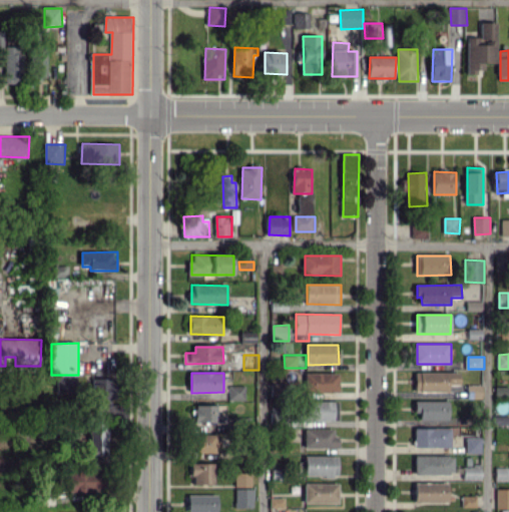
[(417,373),(417,392),(451,393),(451,385),(461,386),(461,374),(417,373)]
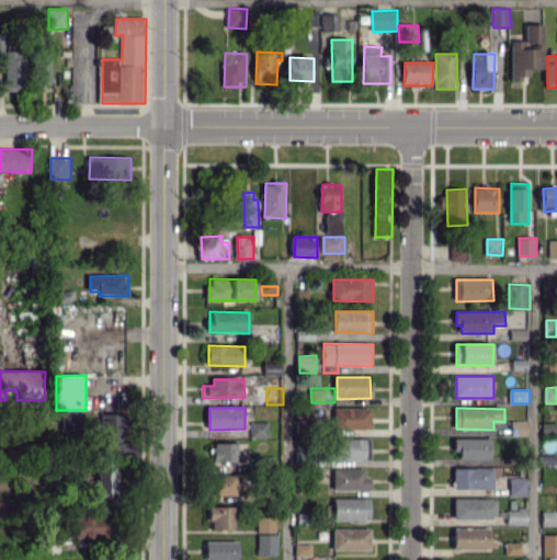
[(373,409),(338,409),(338,430),(373,431),(373,409)]
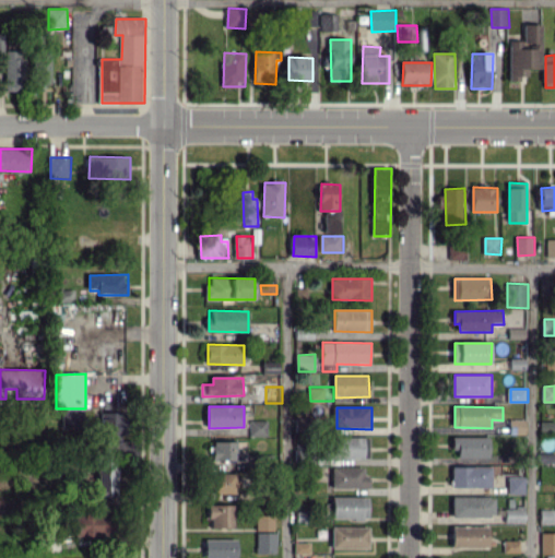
[(65,408),(63,428),(103,429),(104,411),(65,408)]
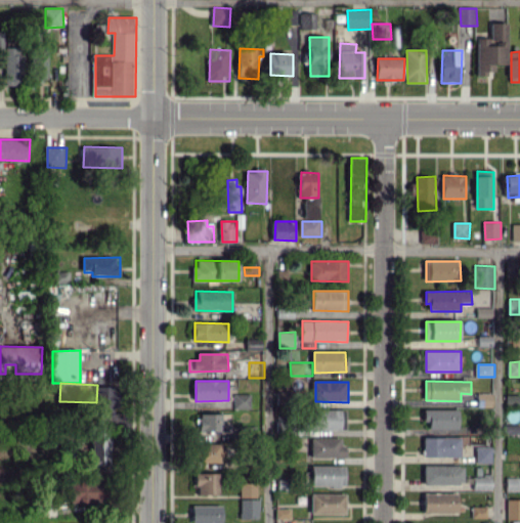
[(494,407),(494,393),(479,393),(479,407),(494,407)]
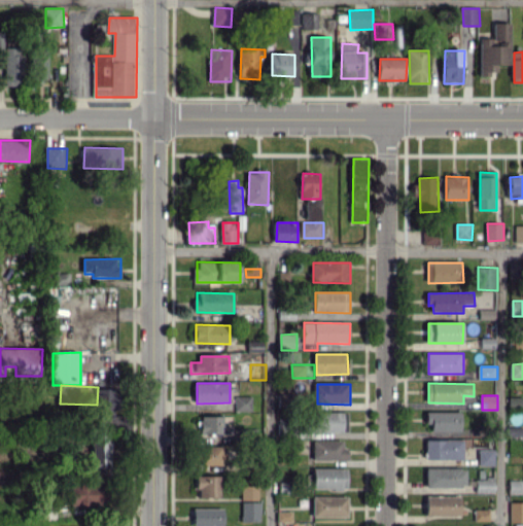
[(253,411),(253,396),(238,396),(238,411),(253,411)]
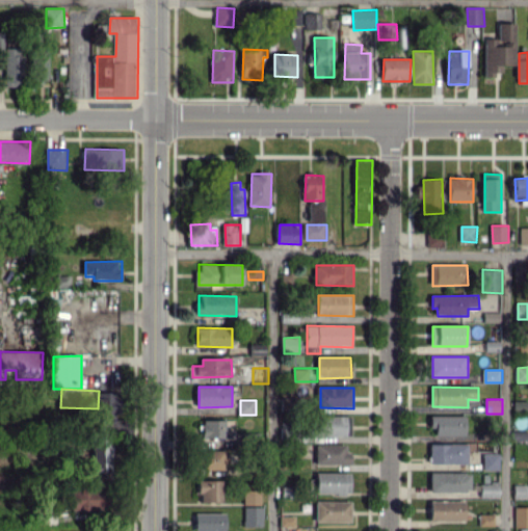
[(467,417),(432,416),(432,428),(438,428),(438,436),(467,436),(467,417)]
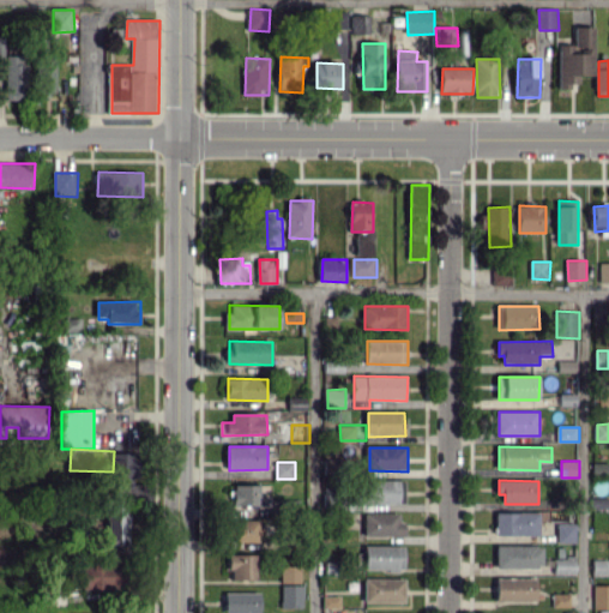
[(408,505),(408,481),(372,481),(372,504),(408,505)]
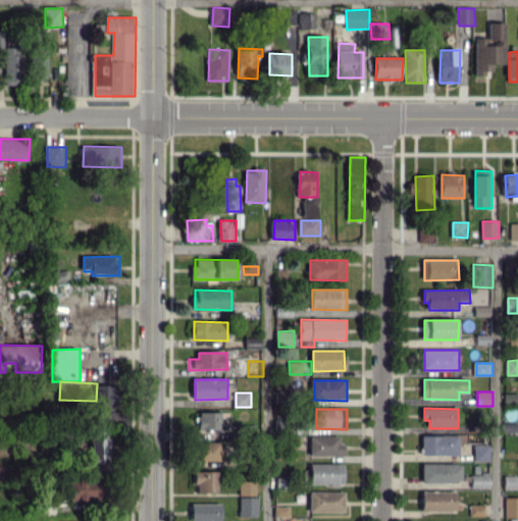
[(232,412),(198,413),(199,430),(232,429),(232,412)]
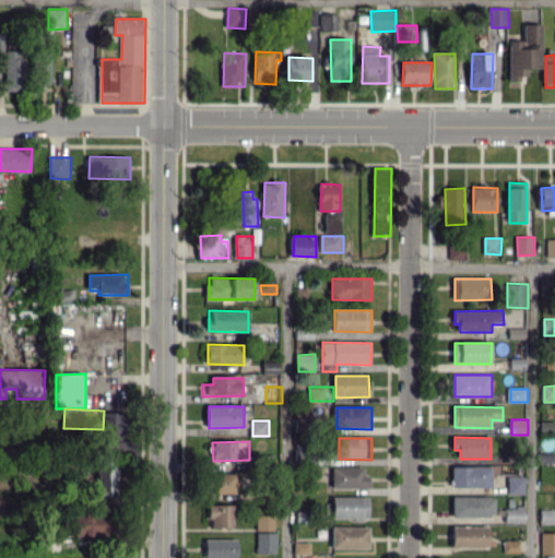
[(120,463),(97,462),(96,496),(119,497),(120,463)]
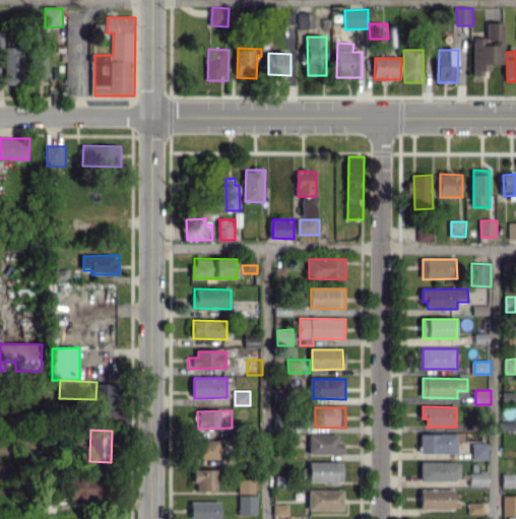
[(343,435),(311,435),(311,455),(343,455),(343,435)]
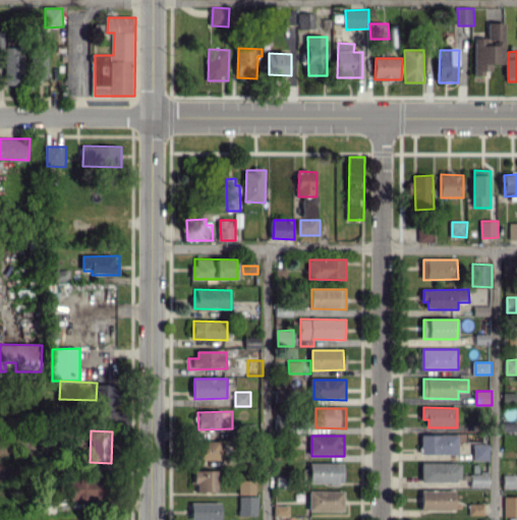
[(460,436),(423,436),(422,455),(459,455),(460,436)]
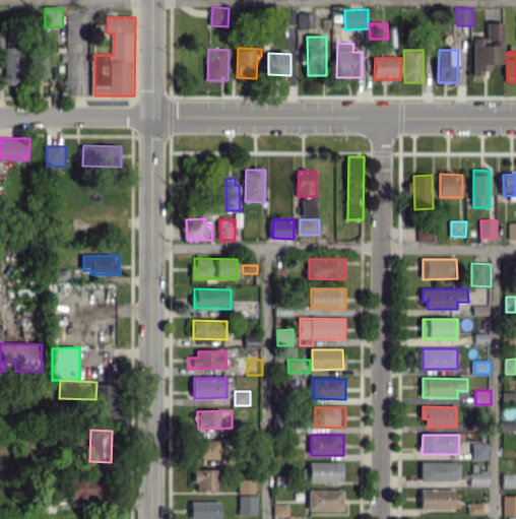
[(223,441),(198,440),(198,460),(222,460),(223,441)]
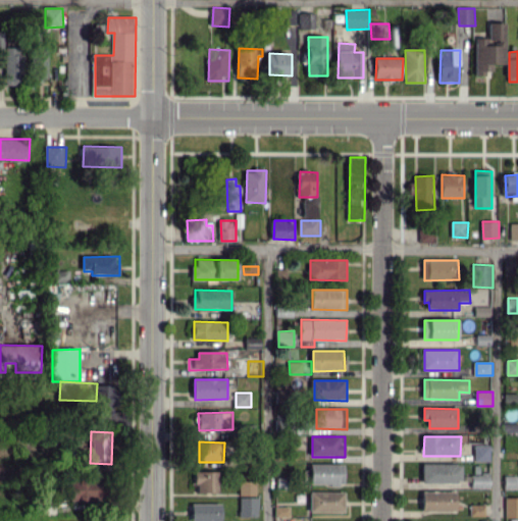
[(493,462),(491,446),(476,446),(476,462),(493,462)]
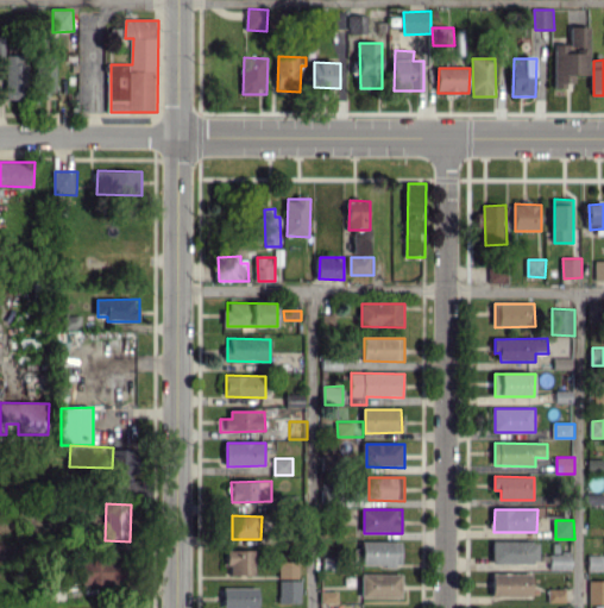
[(403,541),(364,543),(364,566),(404,566),(403,541)]
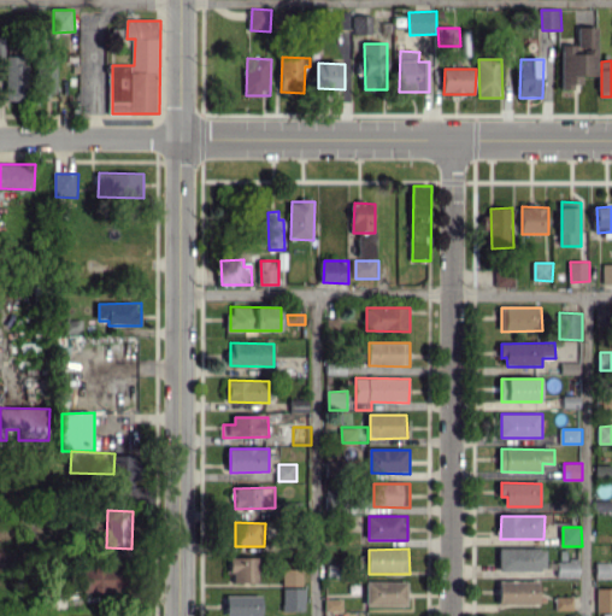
[(500,572),(547,573),(548,550),(501,549),(500,572)]
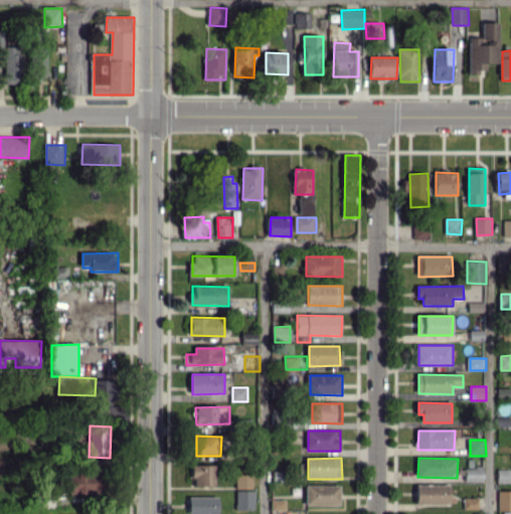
[(216,465),(193,465),(193,478),(196,478),(196,487),(217,487),(216,465)]
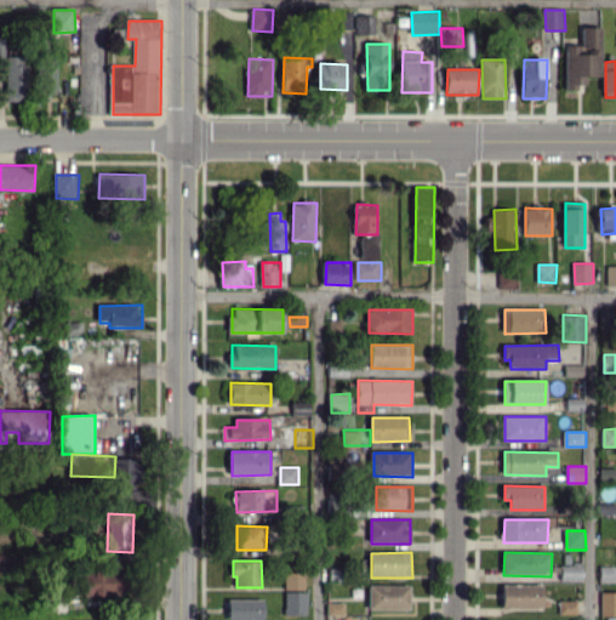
[(585,580),(583,563),(563,564),(564,581),(585,580)]
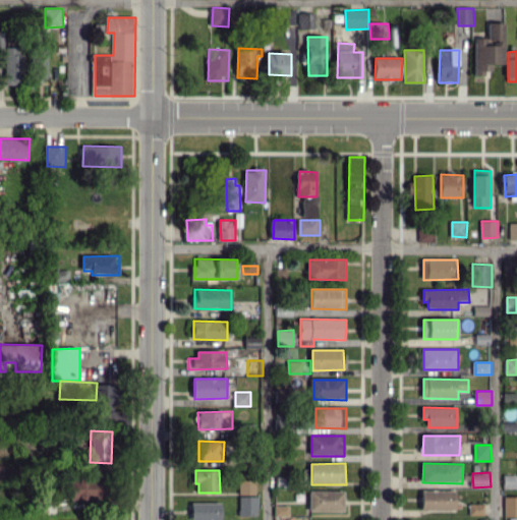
[(516,475),(506,475),(506,487),(516,488),(516,475)]
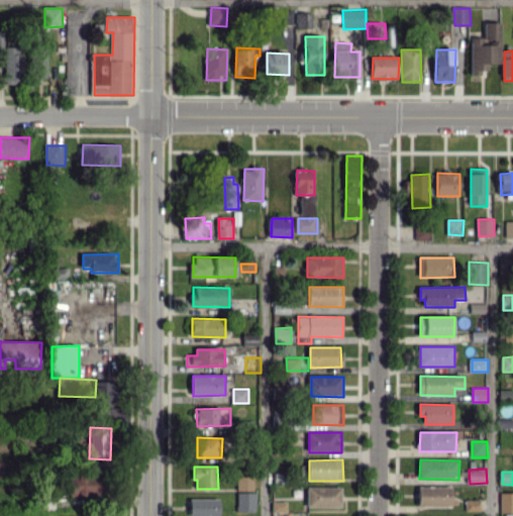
[(100,497),(101,476),(69,475),(68,496),(100,497)]
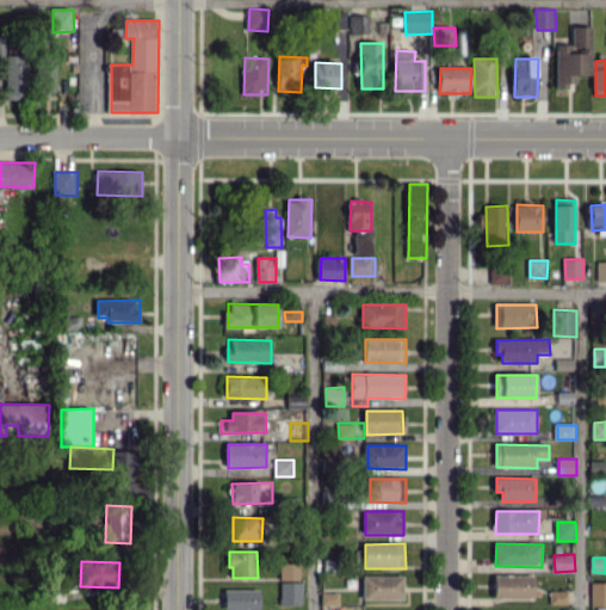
[(302,580),(302,562),(282,562),(283,580),(302,580)]
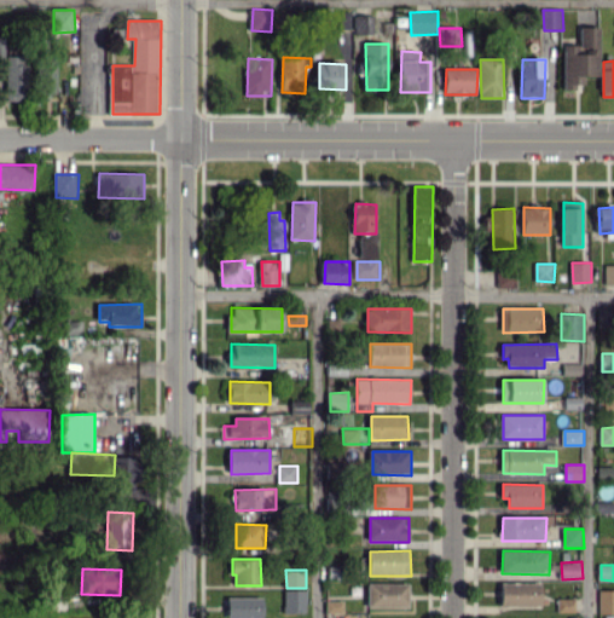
[(543,584),(503,583),(503,606),(543,607),(543,584)]
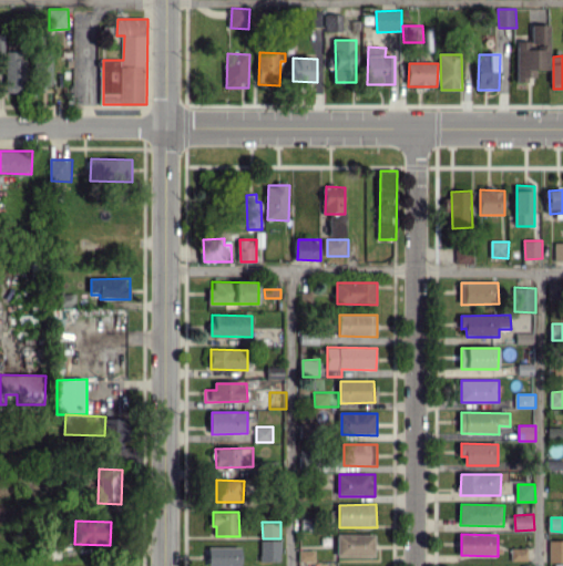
[(377,556),(376,535),(339,535),(339,556),(377,556)]
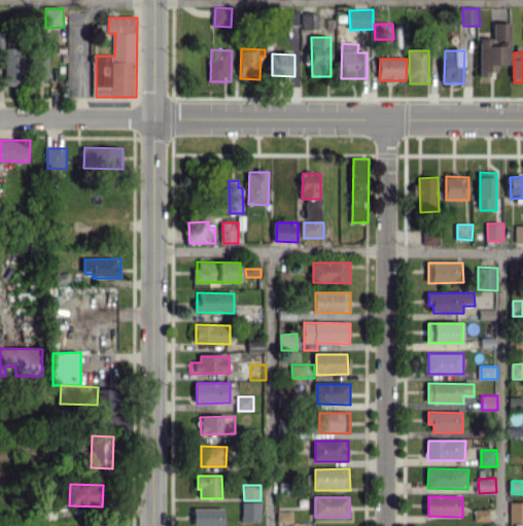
[(263,522),(263,502),(244,502),(244,522),(263,522)]
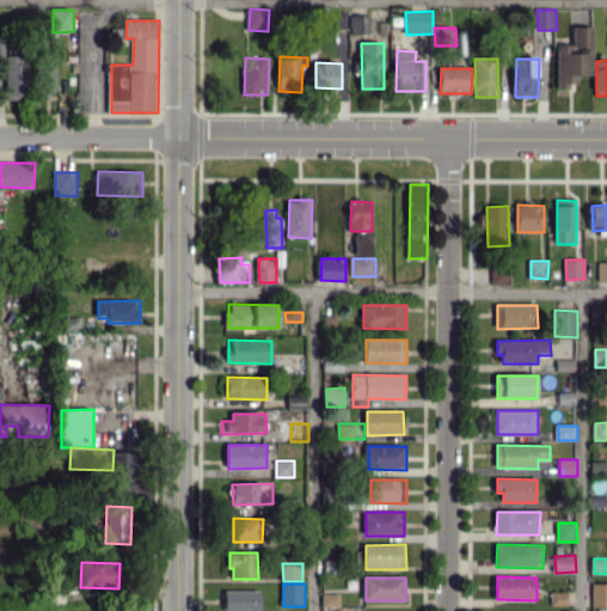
[(606,584),(594,584),(594,608),(606,606),(606,584)]
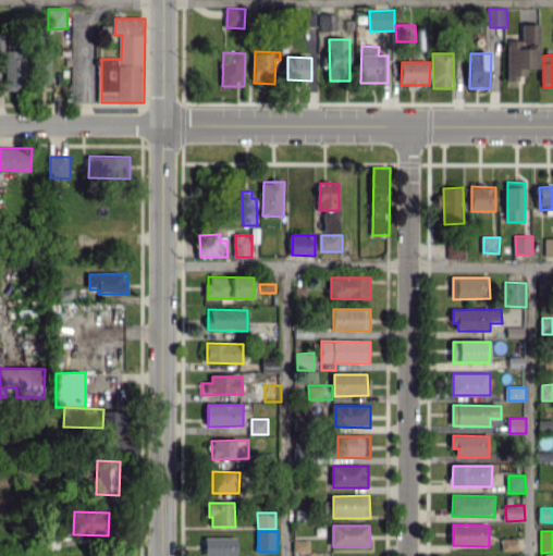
[(237,555),(237,538),(206,538),(206,555),(237,555)]
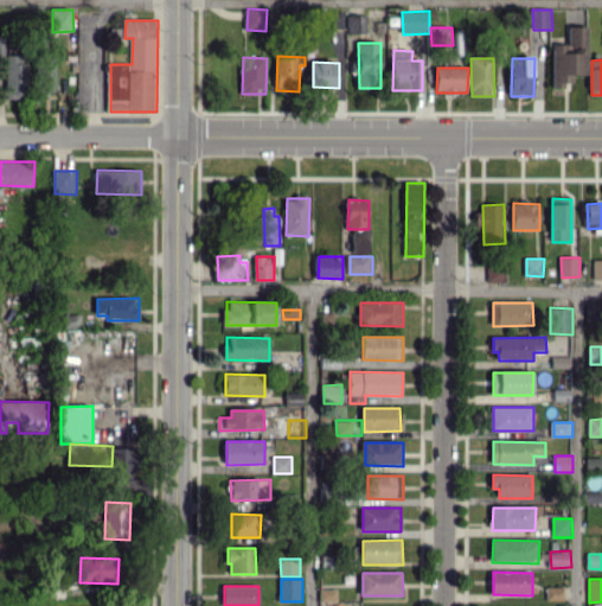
[(564,587),(549,588),(550,600),(565,599),(564,587)]
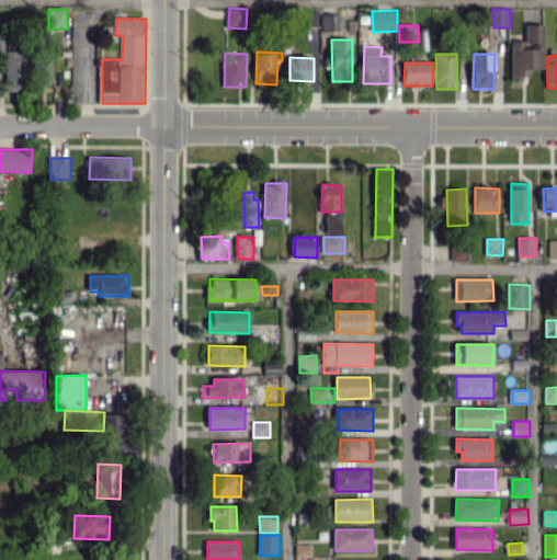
[(314,556),(313,545),(298,545),(298,557),(314,556)]
